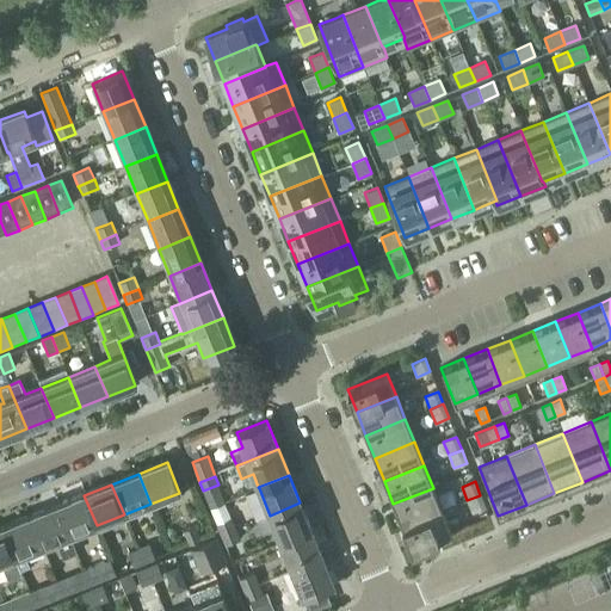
[(402,526),(442,511),(433,488),(393,504),(402,526)]
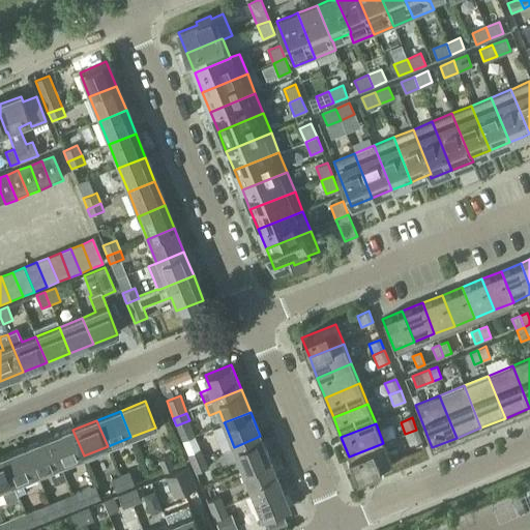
[(72,430),(49,439),(60,466),(61,465),(84,455),(72,430)]
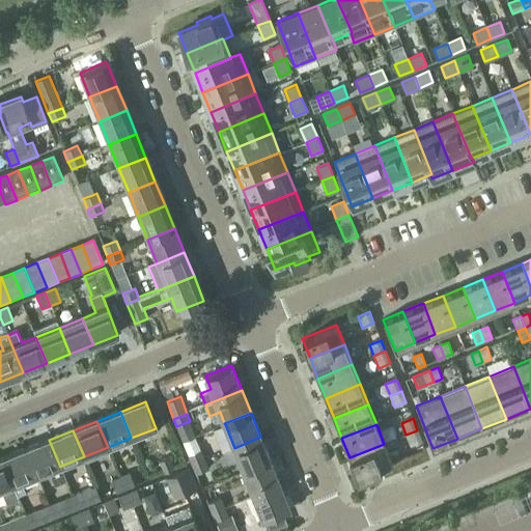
[(417,430),(406,435),(411,446),(422,442),(417,430)]
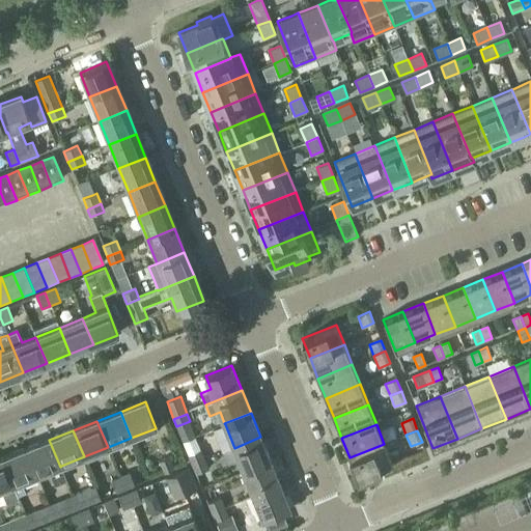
[(234,448),(224,452),(228,460),(238,456),(244,471),(271,460),(260,437),(234,448)]
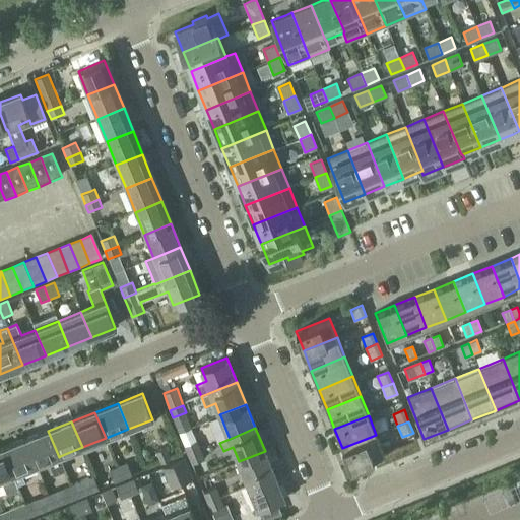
[(48,431),(25,440),(36,465),(48,461),(54,475),(66,470),(60,456),(59,457),(48,431)]
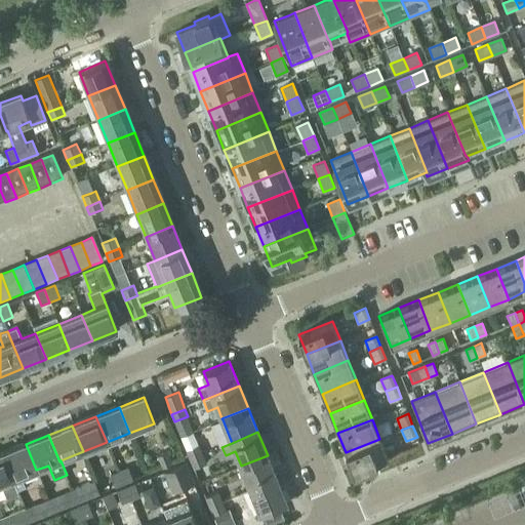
[(379,439),(346,452),(354,472),(388,458),(379,439)]
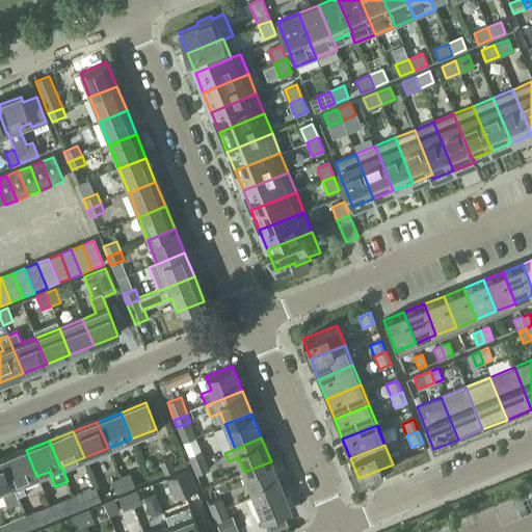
[(26,450),(2,459),(17,498),(18,497),(26,494),(22,482),(36,476),(26,450)]
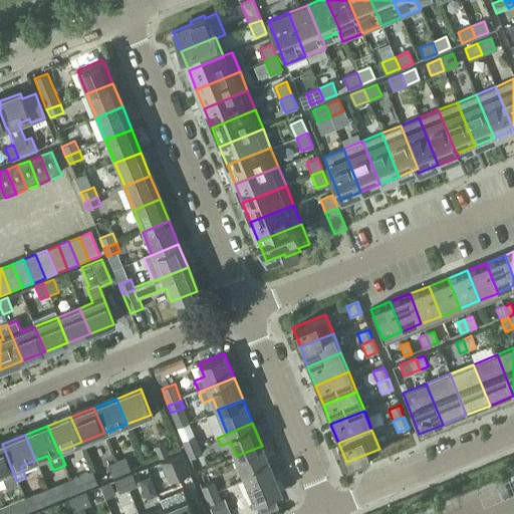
[(195,436),(182,442),(186,452),(199,446),(195,436)]
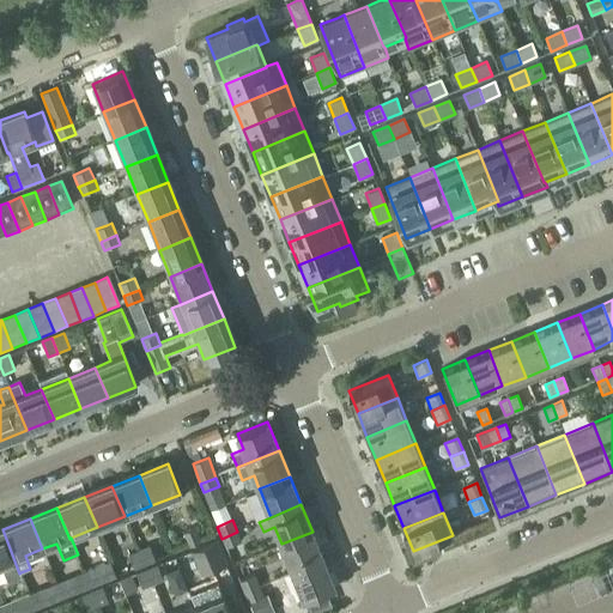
[(195,527),(186,532),(190,547),(201,542),(195,527)]
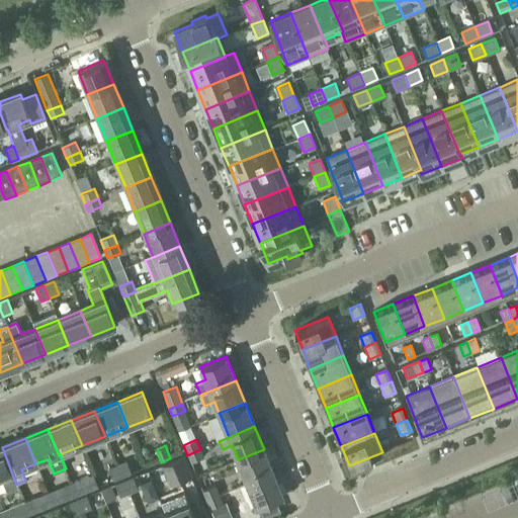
[(2,447),(0,447),(0,478),(1,478),(6,493),(19,488),(17,484),(16,485),(2,447)]
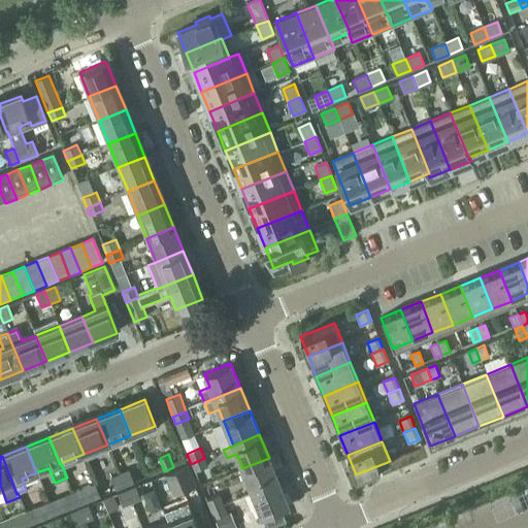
[(204,458),(191,464),(194,472),(196,471),(207,466),(204,458)]
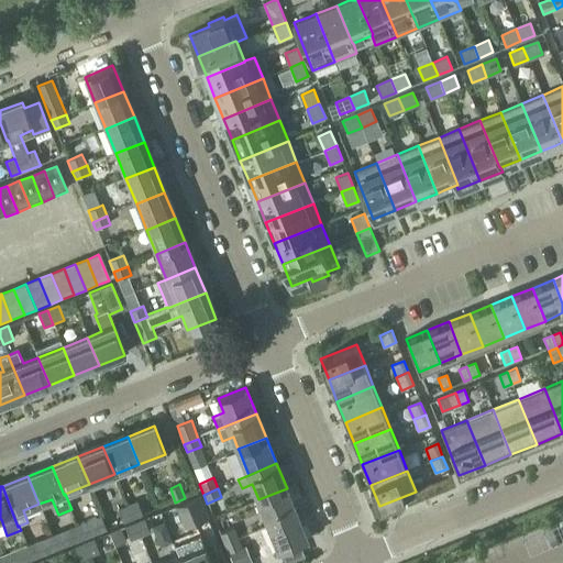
[(287,488),(258,499),(268,525),(297,512),(287,488)]
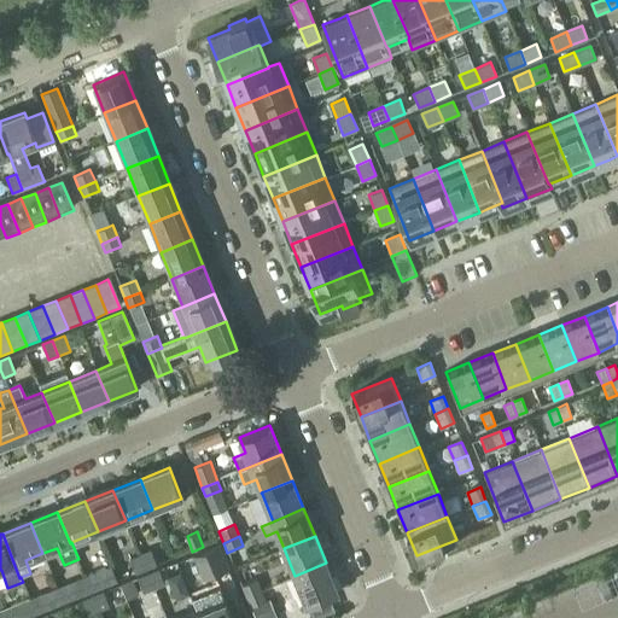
[(203,578),(228,567),(220,547),(194,557),(203,578)]
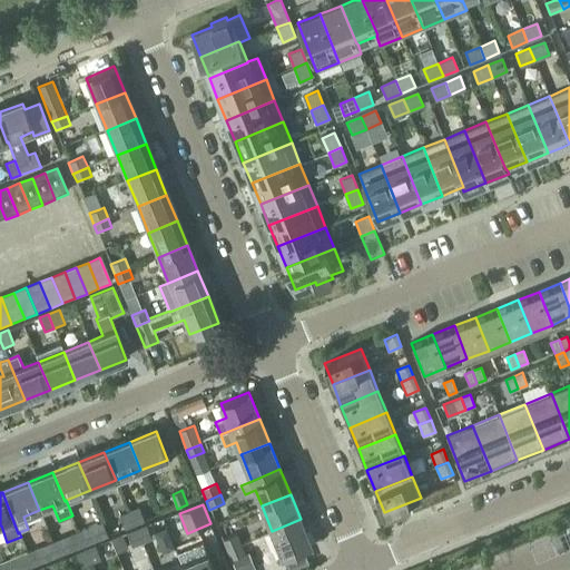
[(139,508),(128,512),(134,526),(145,521),(139,508)]
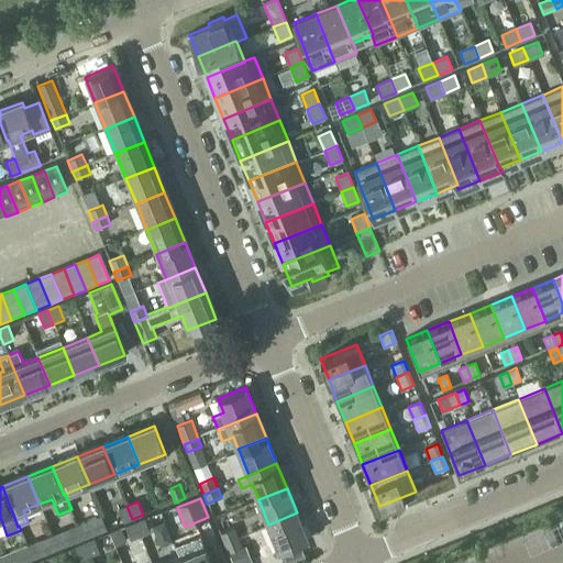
[(127,506),(118,509),(123,523),(132,519),(127,506)]
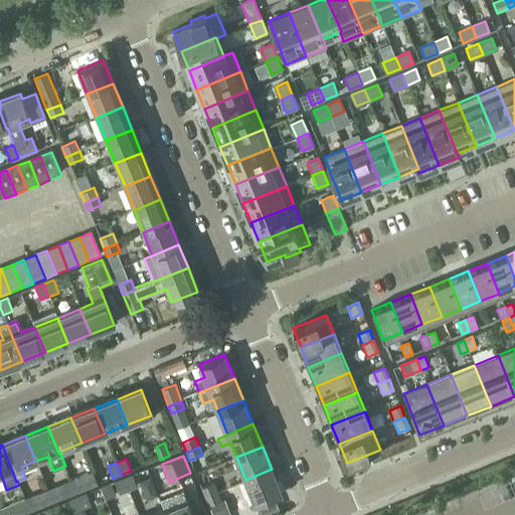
[(272,469),(245,480),(255,504),(274,496),(282,493),(272,469)]
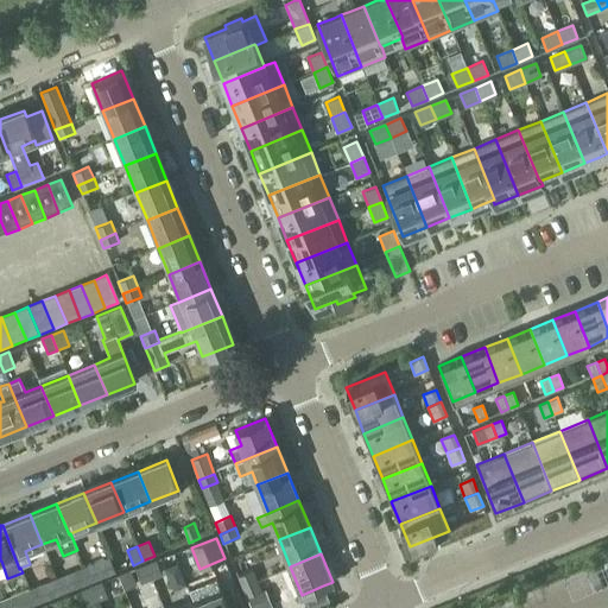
[(94,562),(82,567),(88,583),(100,578),(94,562)]
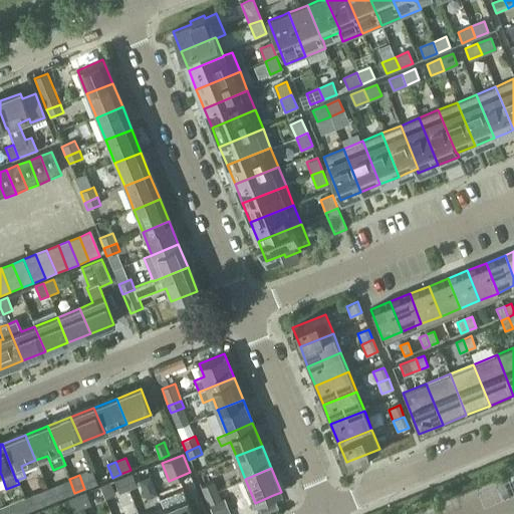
[(127,490),(138,486),(133,475),(122,479),(127,490)]
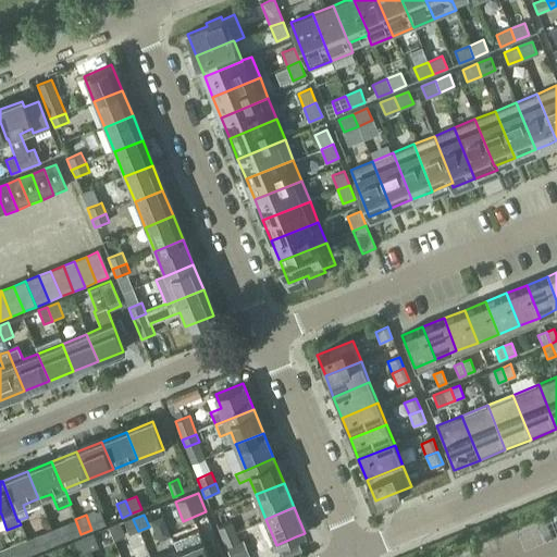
[(75,519),(66,522),(72,537),(81,534),(75,519)]
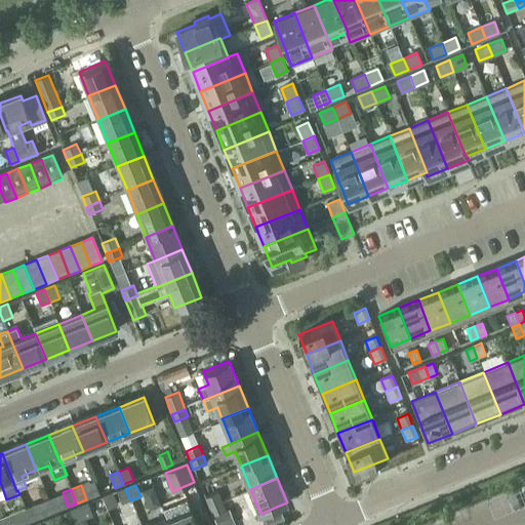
[(122,505),(130,500),(125,489),(117,492),(122,505)]
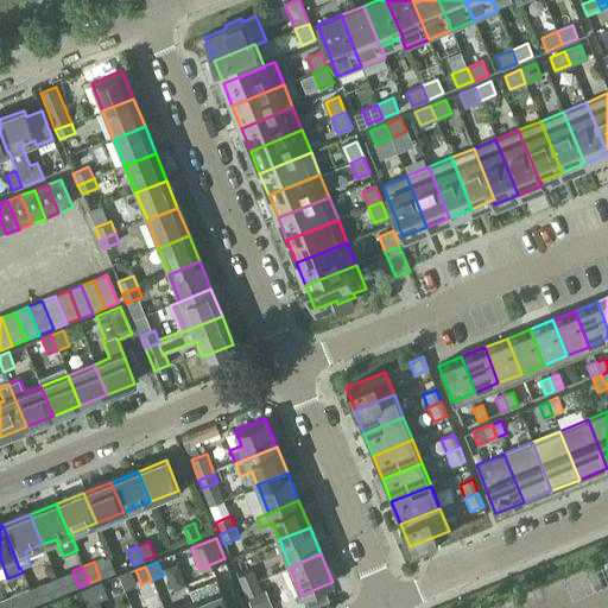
[(253,571),(239,577),(242,587),(257,582),(253,571)]
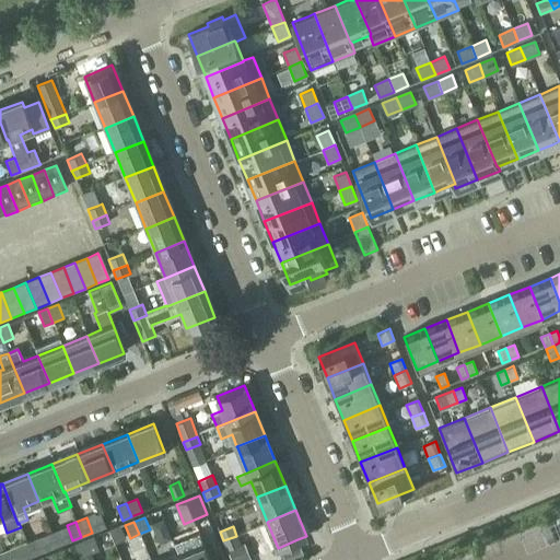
[(176,557),(177,559),(208,559),(198,534),(174,544),(179,556),(176,557)]
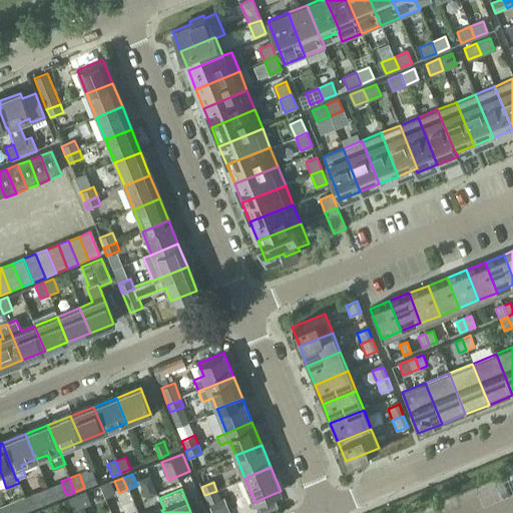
[(216,491),(204,495),(207,503),(219,498),(216,491)]
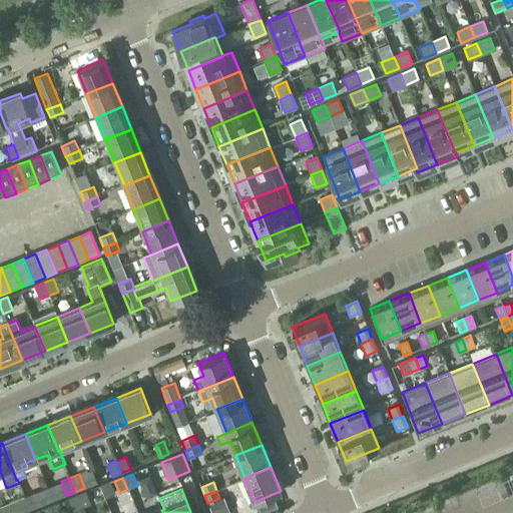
[(81,508),(91,504),(86,492),(76,496),(81,508)]
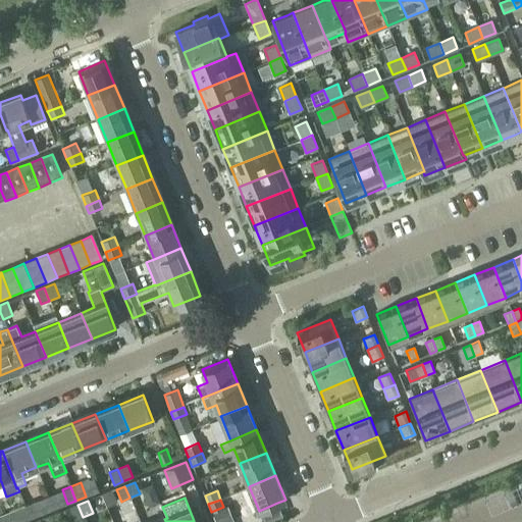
[(24,506),(23,506),(30,519),(39,515),(34,502),(24,506)]
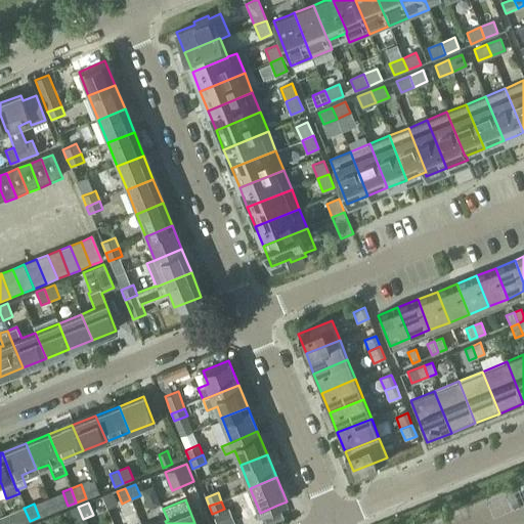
[(260,513),(265,523),(284,516),(278,505),(260,513)]
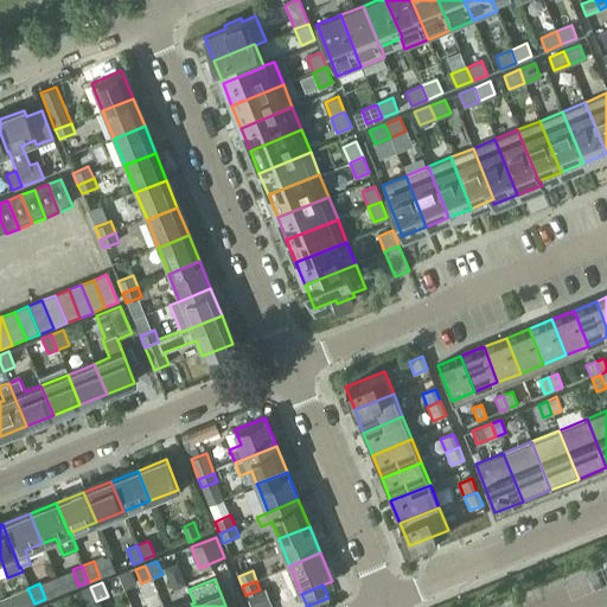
[(87,605),(96,601),(90,587),(81,590),(87,605)]
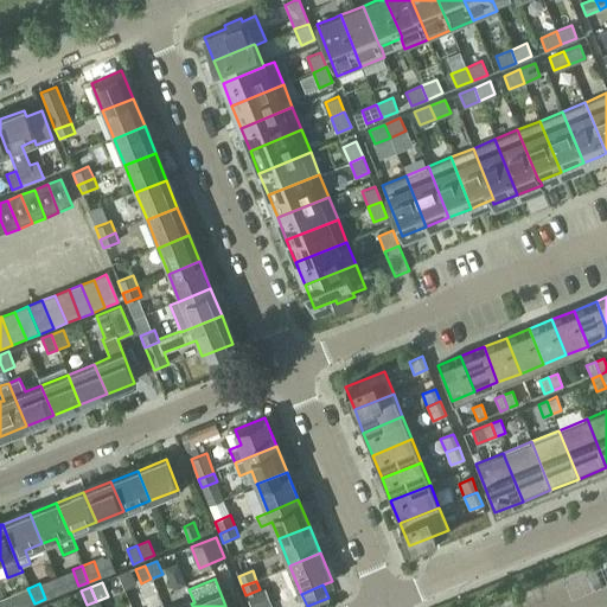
[(14,593),(0,599),(0,606),(25,606),(34,604),(27,588),(14,593)]
